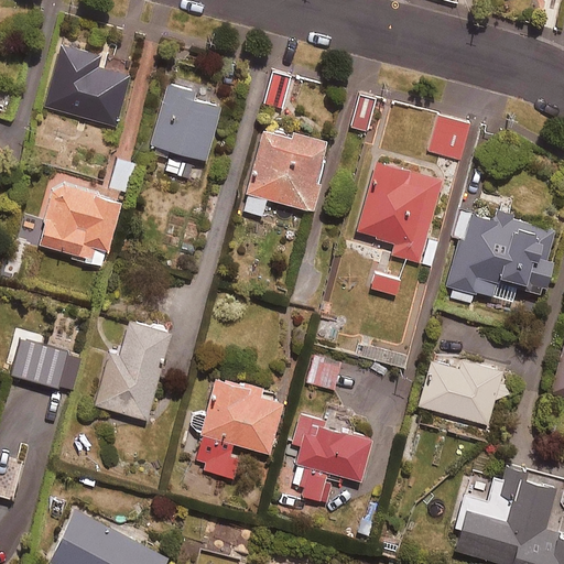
[(105,54),(61,42),(44,106),(118,126),(131,74),(102,66),(105,54)]
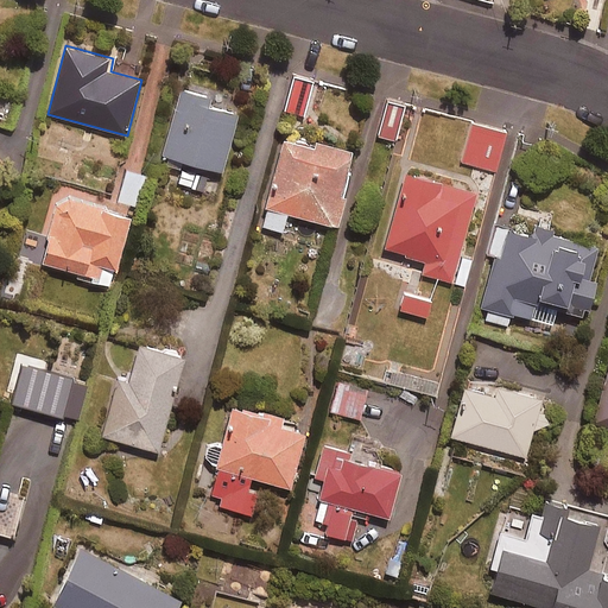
[(295,77),(284,114),(305,120),(316,83),(295,77)]
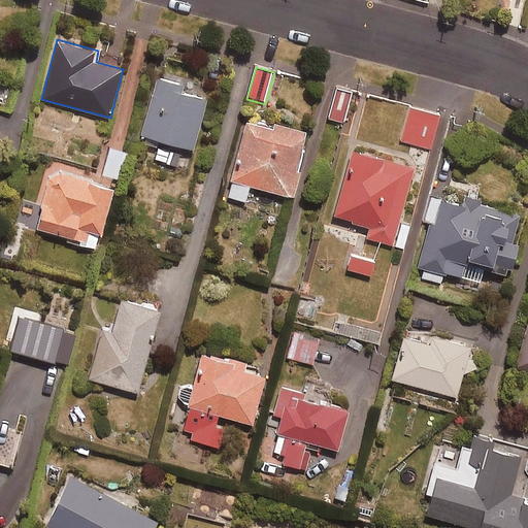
[(184,86),(158,78),(142,135),(194,149),(207,98),(183,91),(184,86)]
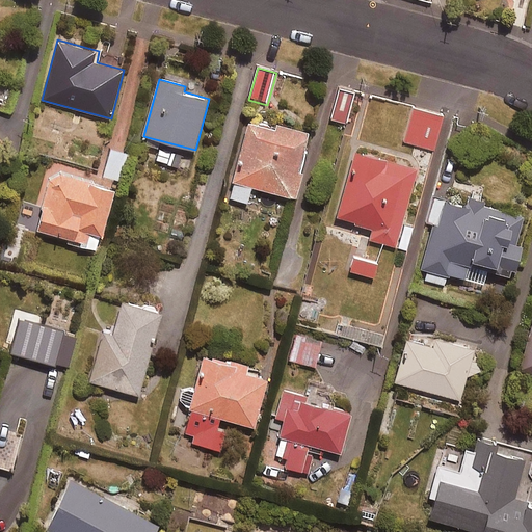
[(354,92),(339,88),(331,118),(346,123),(354,92)]
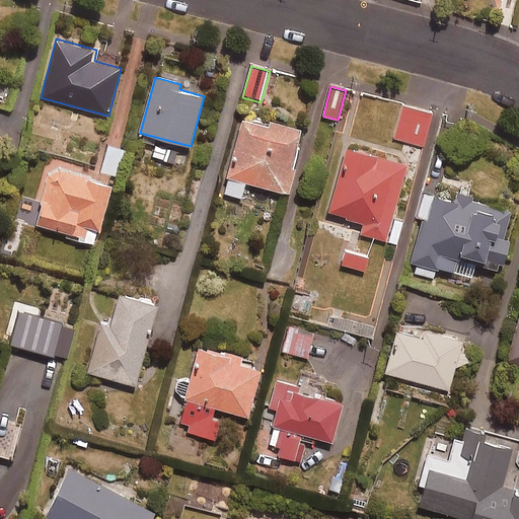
[(433,114),(404,105),(394,138),(424,146),(433,114)]
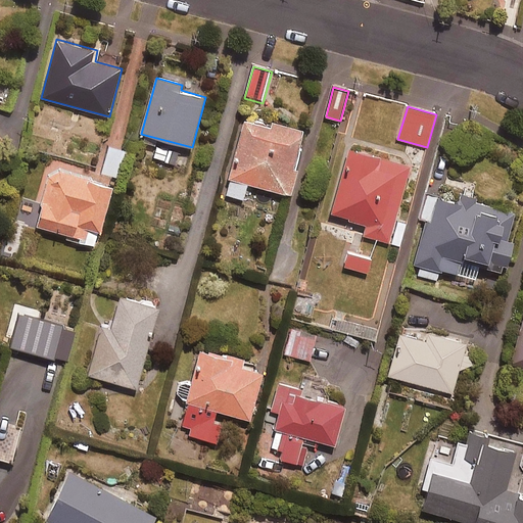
[(247,183),(292,196),(299,169),(295,168),(305,131),(274,122),(273,127),(246,119),(225,193),(243,198),(247,183)]
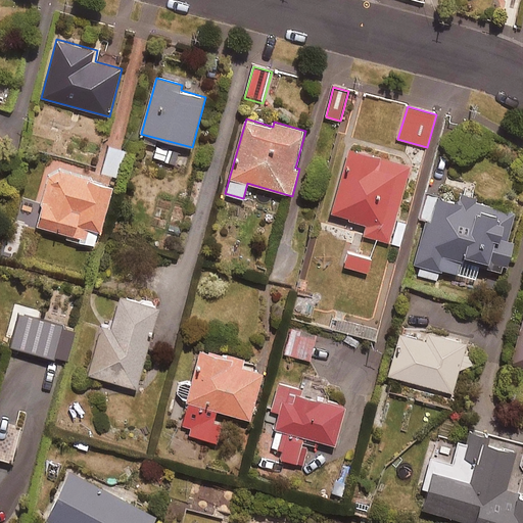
[(159,144),(154,159),(175,167),(180,151),(159,144)]
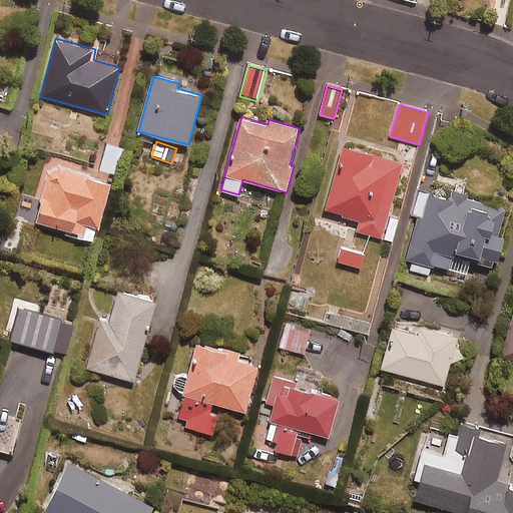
[(122,148),(106,143),(99,169),(115,173),(122,148)]
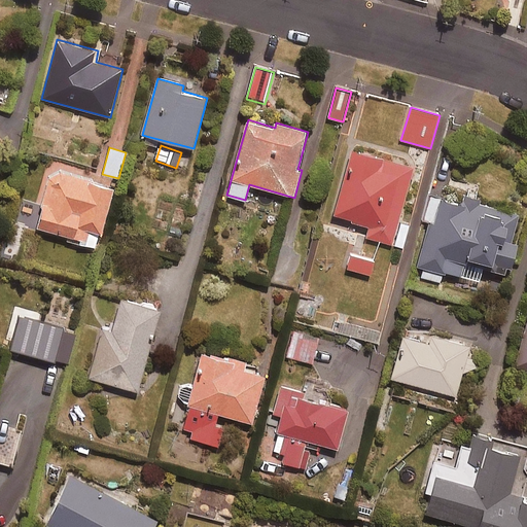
[(415,169),(355,150),(336,215),(369,225),(365,237),(391,245),(415,169)]
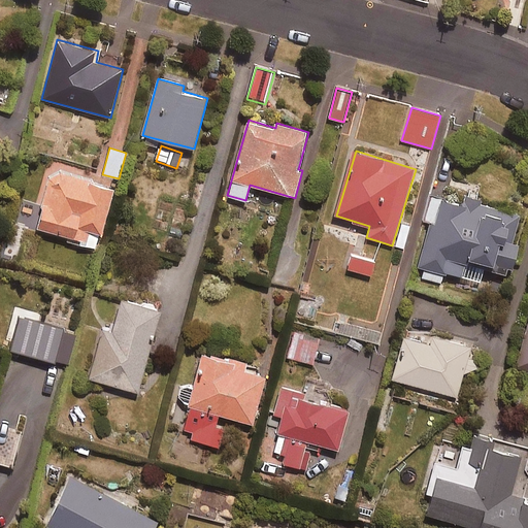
[(114,188),(64,173),(56,175),(50,179),(36,228),(98,245),(114,188)]
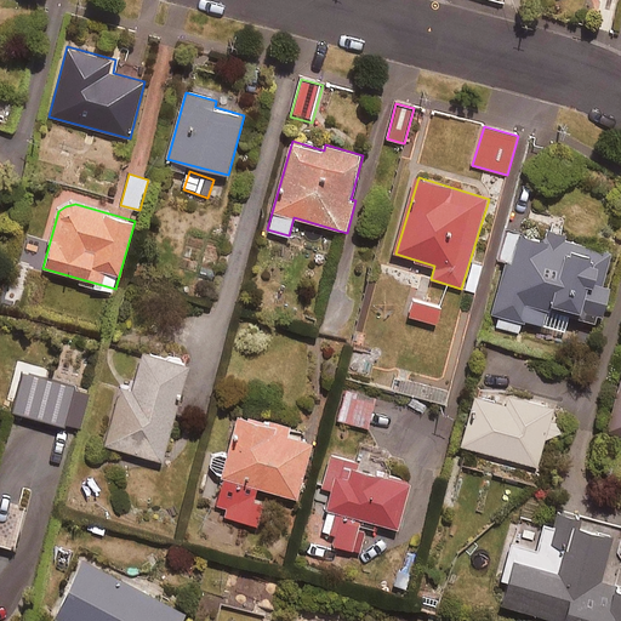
[(543,243),(517,234),(489,324),(518,332),(523,319),(542,325),(547,309),(599,325),(611,288),(603,285),(613,255),(546,234),(543,243)]
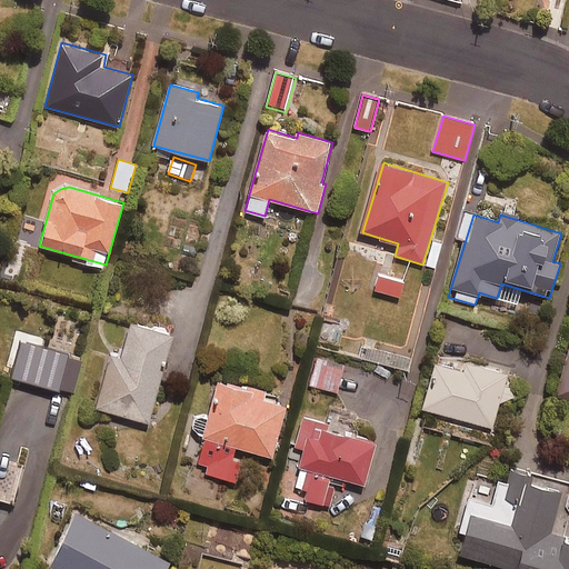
[(405,282),(380,276),(376,290),(400,297),(405,282)]
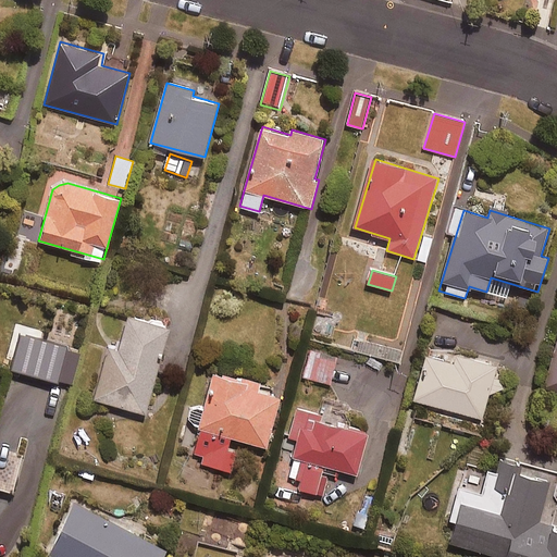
[(171,329),(131,317),(121,348),(110,345),(93,398),(145,415),(171,329)]
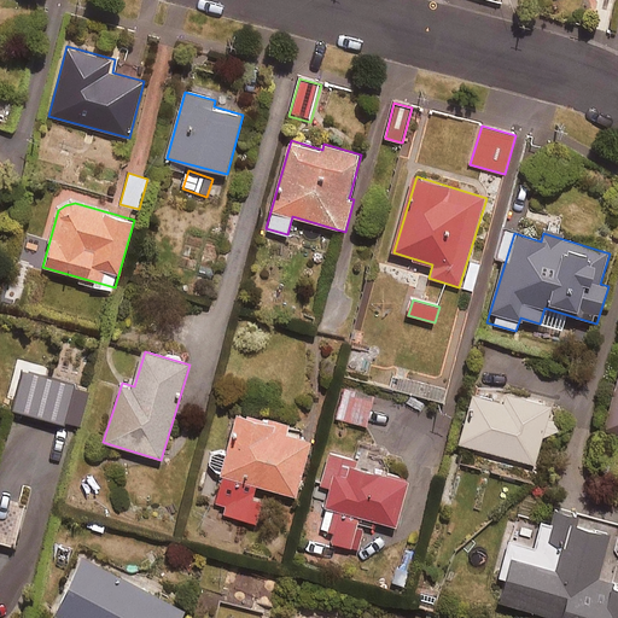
[(83,390),(60,384),(50,423),(73,429),(83,390)]
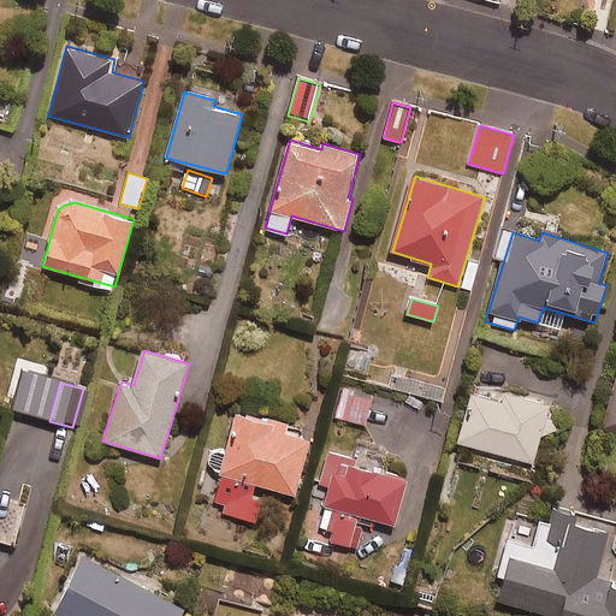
[(615,383),(604,428),(615,431),(615,383)]
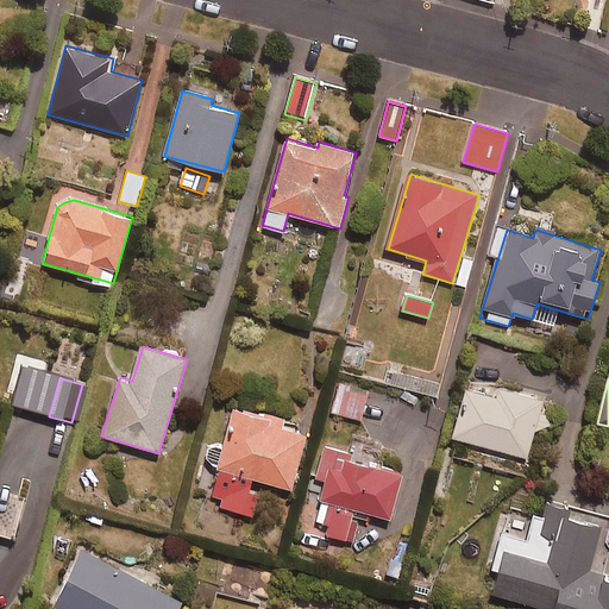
[(541,409),(544,399),(469,380),(453,438),(528,457),(537,428),(545,427),(548,421),(547,414),(541,409)]
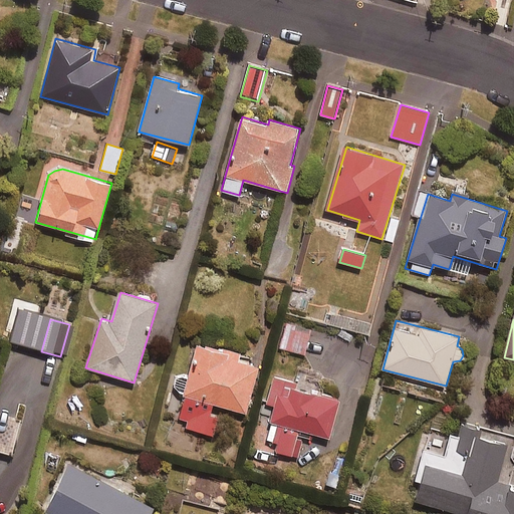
[(310,331),(285,325),(280,347),(305,353),(310,331)]
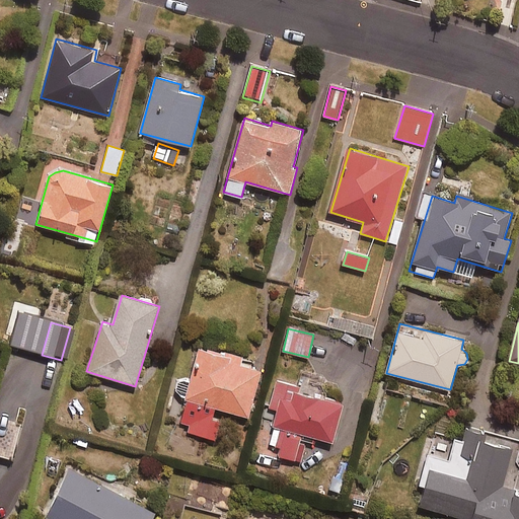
[(215,438),(219,421),(214,420),(217,408),(249,417),(262,370),(240,364),(241,359),(200,349),(180,422),(190,425),(188,431),(215,438)]
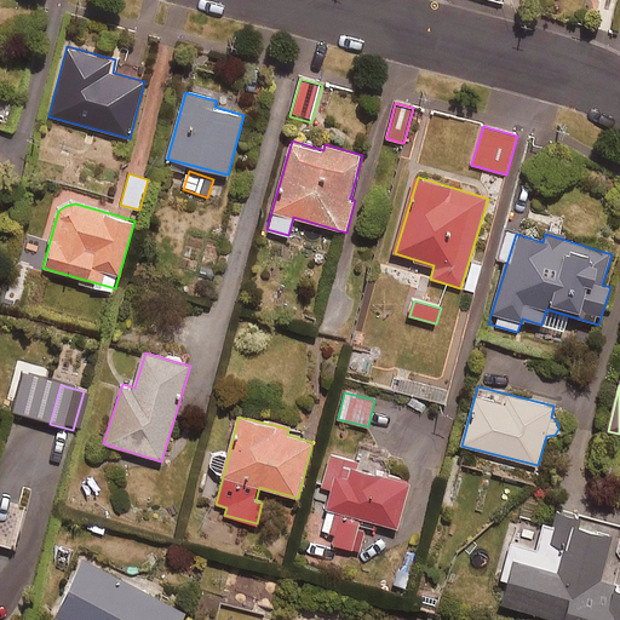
[(399,528),(411,483),(357,470),(361,459),(331,451),(322,486),(333,488),(323,530),(336,534),(333,544),(360,551),(368,520),(399,528)]
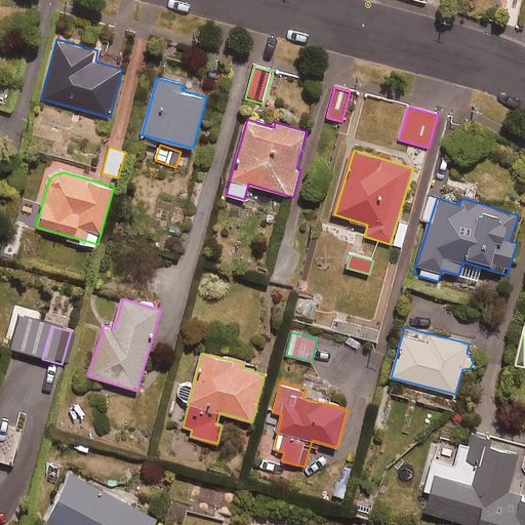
[(21,430),(0,423),(0,461),(12,465),(21,430)]
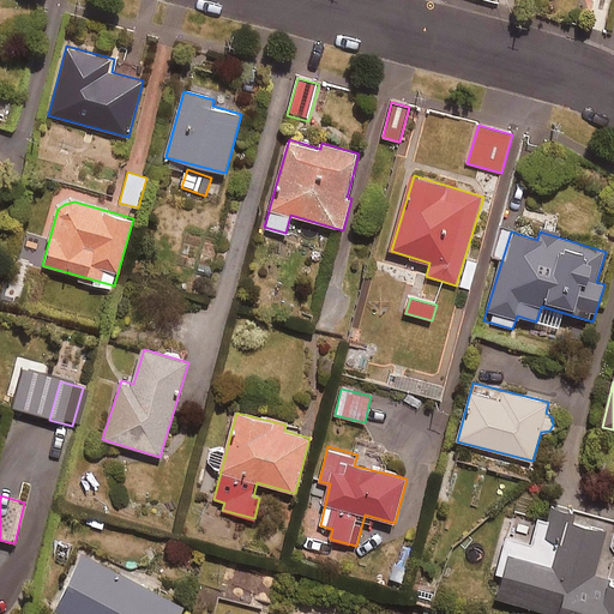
[(498,572),(505,575),(499,599),(555,613),(613,613),(613,581),(608,579),(613,558),(613,549),(611,548),(613,533),(613,518),(554,503),(549,521),(541,518),(533,546),(506,539),(498,572)]
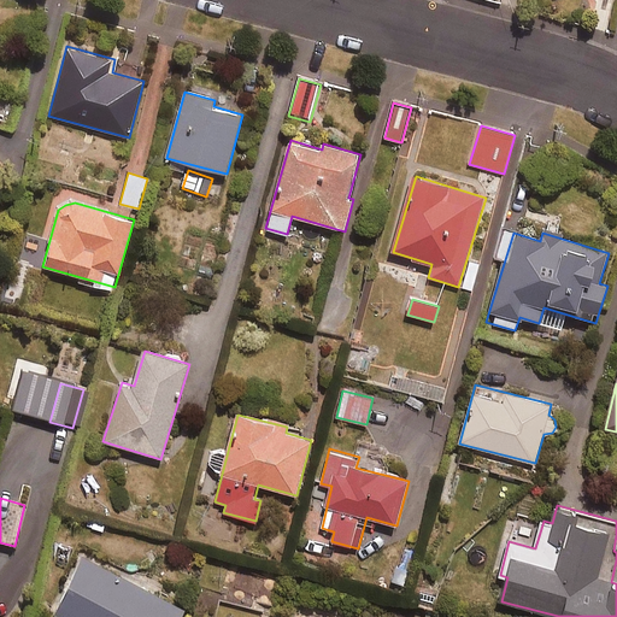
[(181,616),(187,607),(82,558),(54,616),(57,616),(181,616)]
